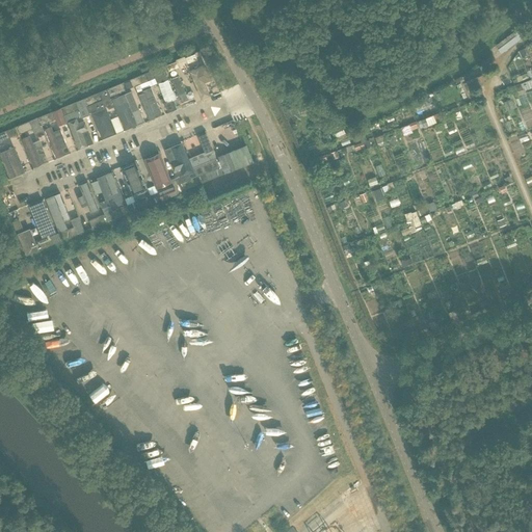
[(194,54),(185,58),(187,64),(196,60),(194,54)]
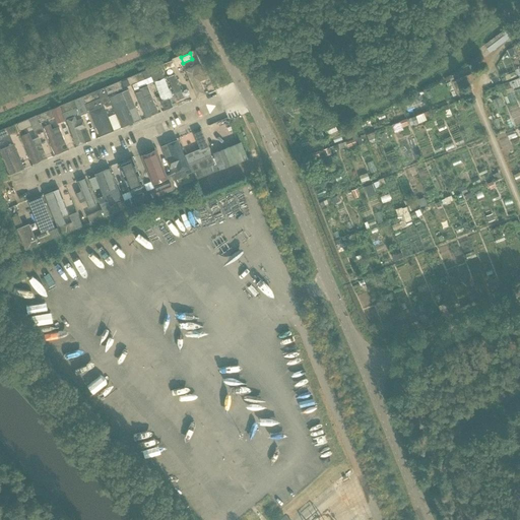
[(172,60),(163,64),(165,70),(175,66),(172,60)]
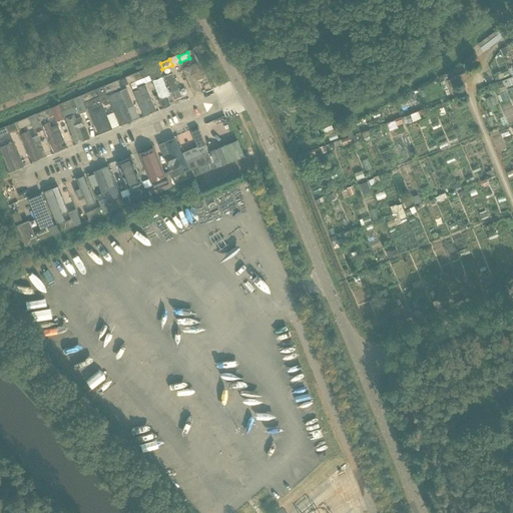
[(155,64),(146,68),(149,75),(151,81),(161,77),(155,64)]
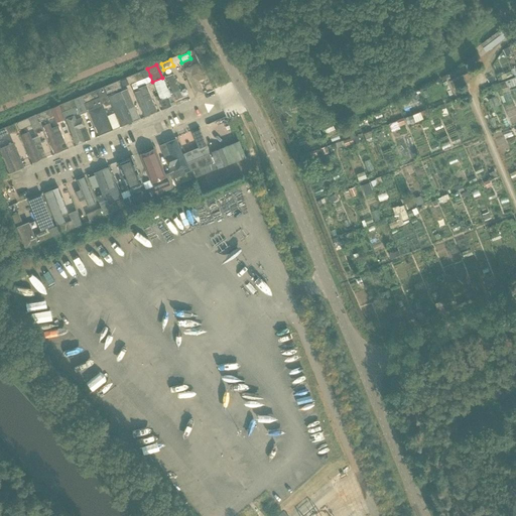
[(190,67),(174,73),(186,101),(203,95),(190,67)]
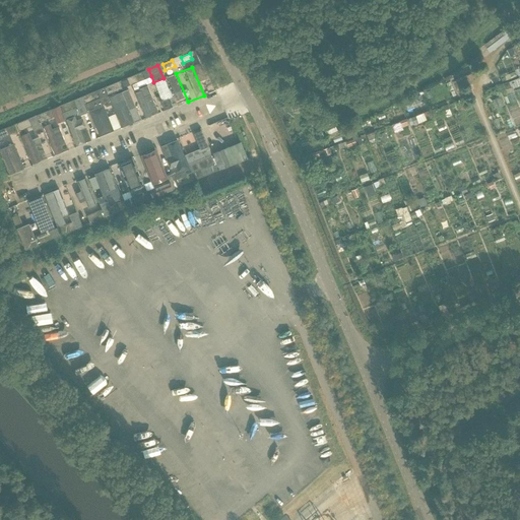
[(148,69),(126,78),(129,85),(132,84),(134,90),(138,88),(136,82),(151,76),(148,69)]
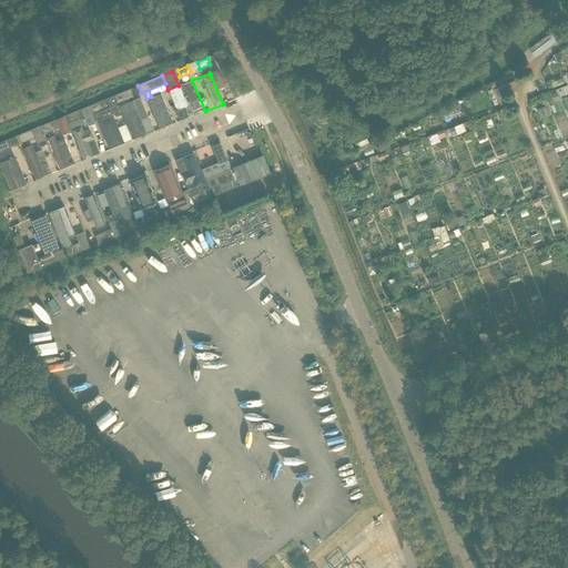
[(291,85),(287,80),(282,82),(285,89),(291,85)]
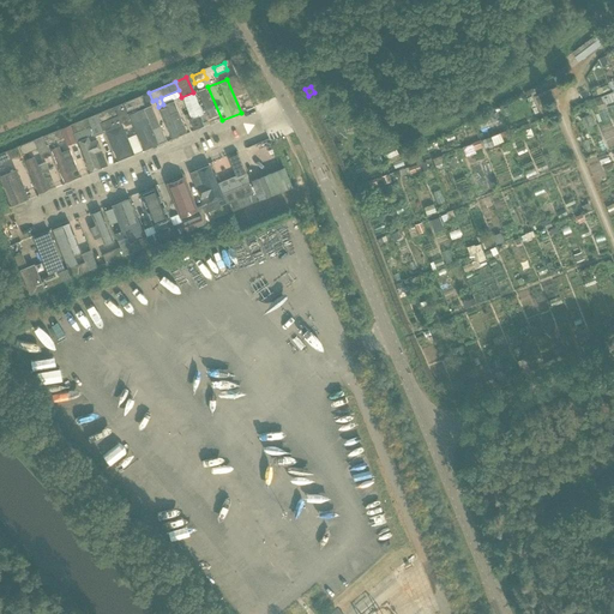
[(558,86),(534,97),(537,104),(561,94),(558,86)]
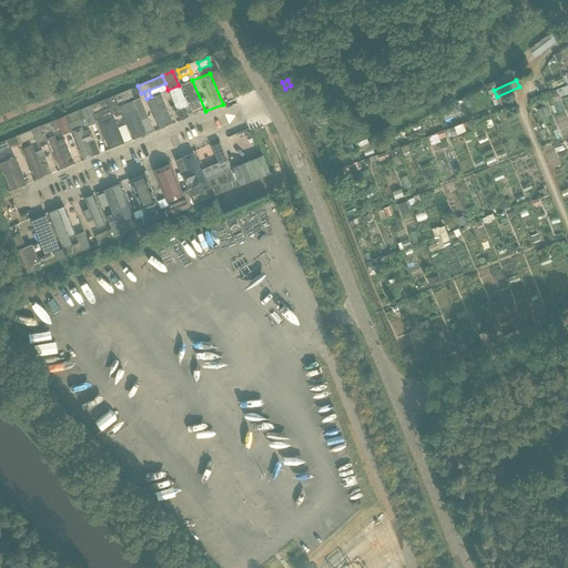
[(168,91),(175,111),(184,108),(186,107),(178,87),(168,91)]
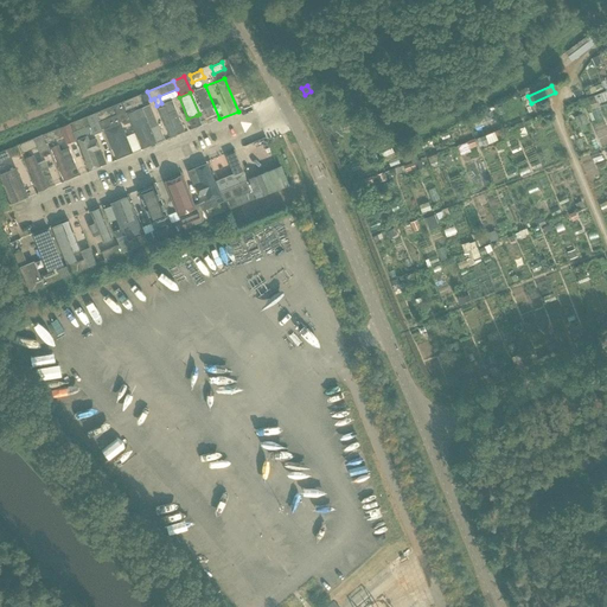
[(139,95),(121,102),(125,110),(142,103),(139,95)]
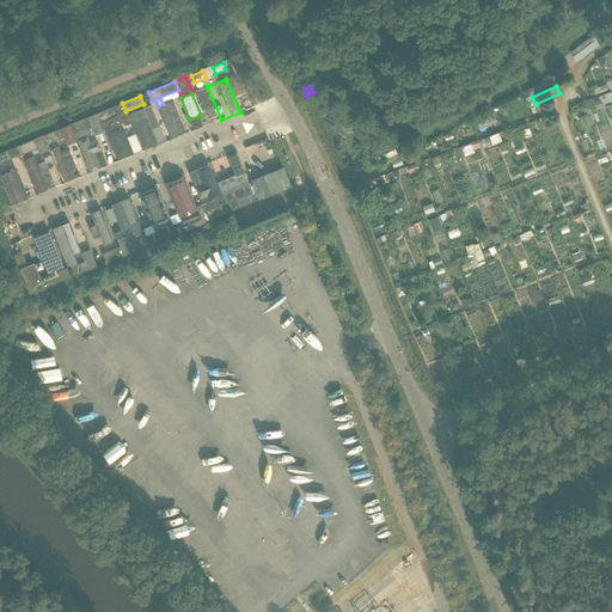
[(122,103),(96,114),(103,130),(109,128),(105,120),(115,116),(117,120),(124,126),(130,123),(126,111),(122,103)]
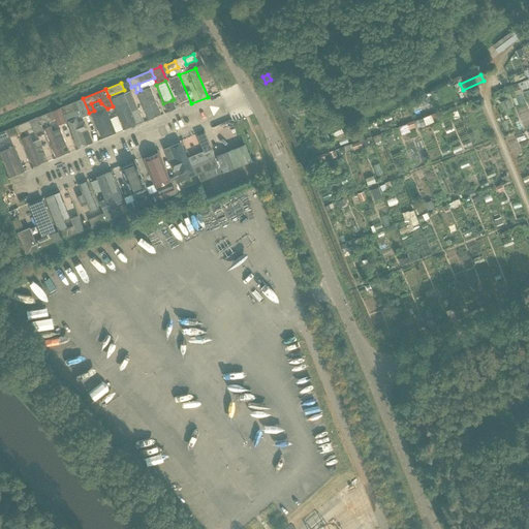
[(146,122),(161,116),(151,90),(135,96),(146,122)]
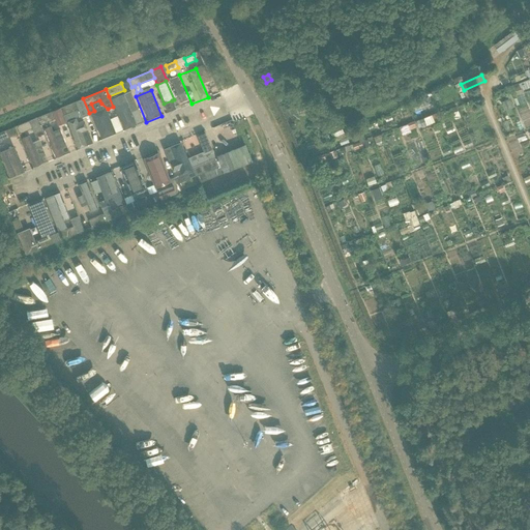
[(124,131),(144,123),(130,92),(112,100),(124,131)]
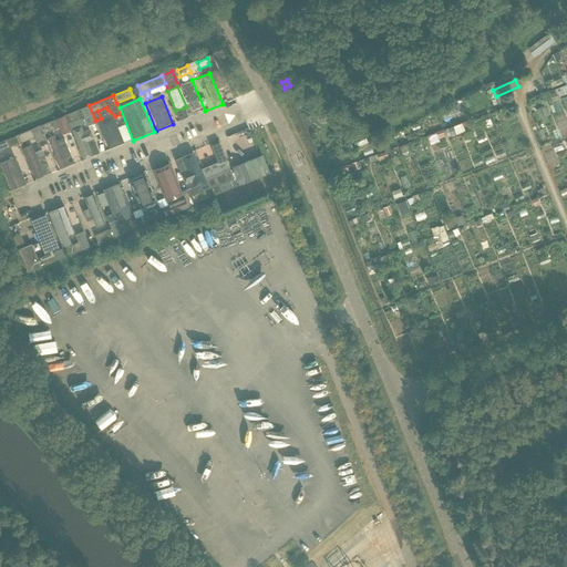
[(89,105),(64,115),(70,130),(83,125),(86,125),(86,126),(95,123),(95,121),(89,105)]
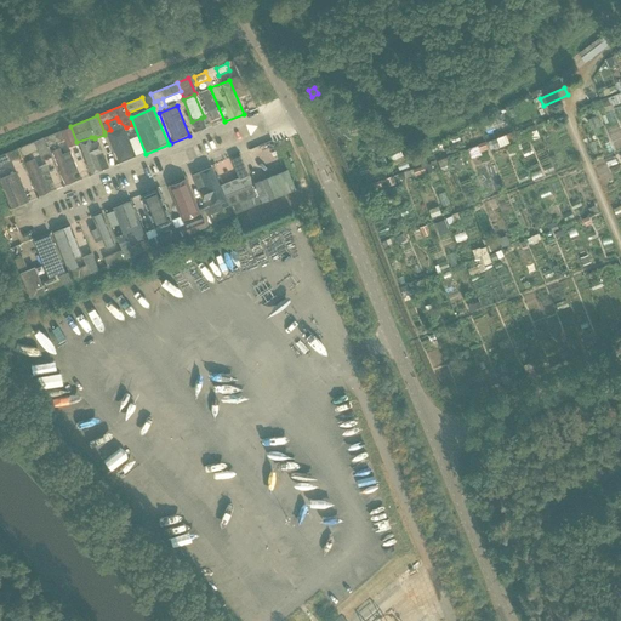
[(192,121),(197,132),(206,129),(201,118),(192,121)]
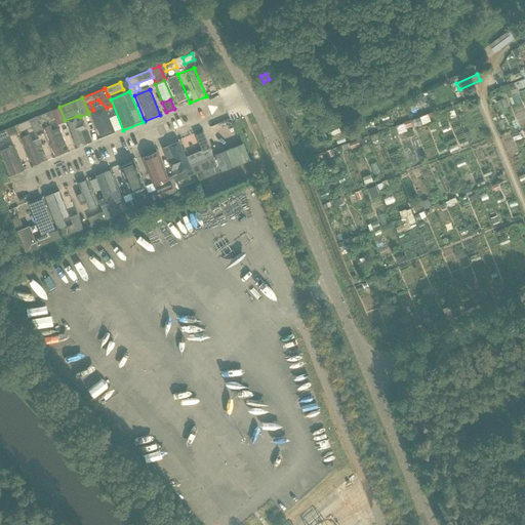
[(59,107),(37,117),(40,124),(54,118),(57,124),(66,121),(65,120),(59,107)]
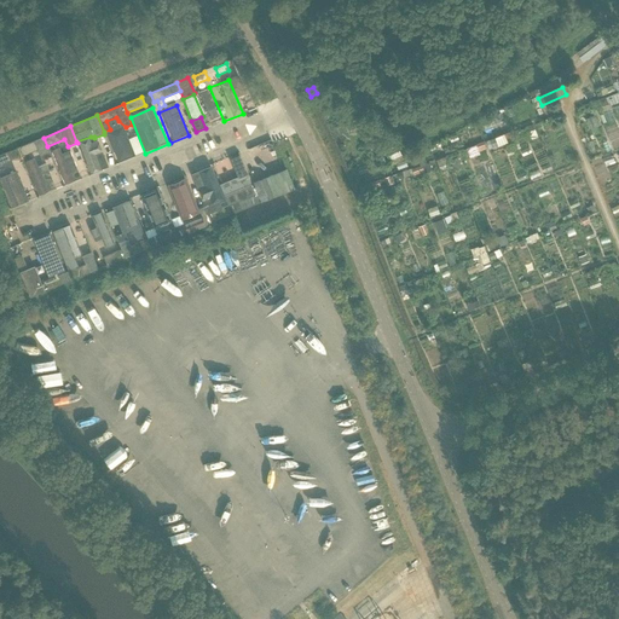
[(117,165),(134,157),(121,128),(104,136),(117,165)]
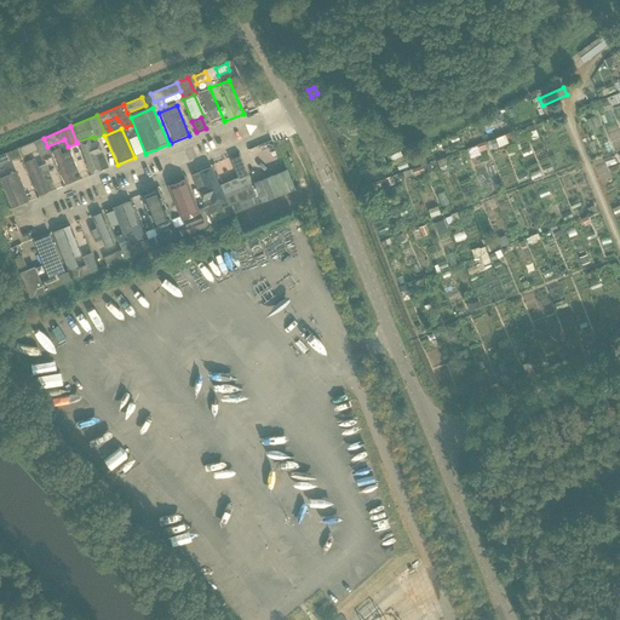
[(44,138),(16,149),(19,158),(39,149),(44,160),(51,158),(49,151),(47,147),(44,138)]
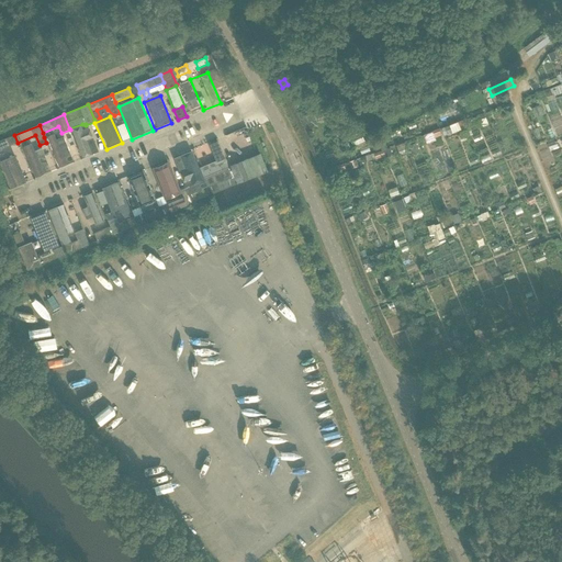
[(91,139),(85,125),(69,132),(81,159),(90,156),(83,143),(91,139)]
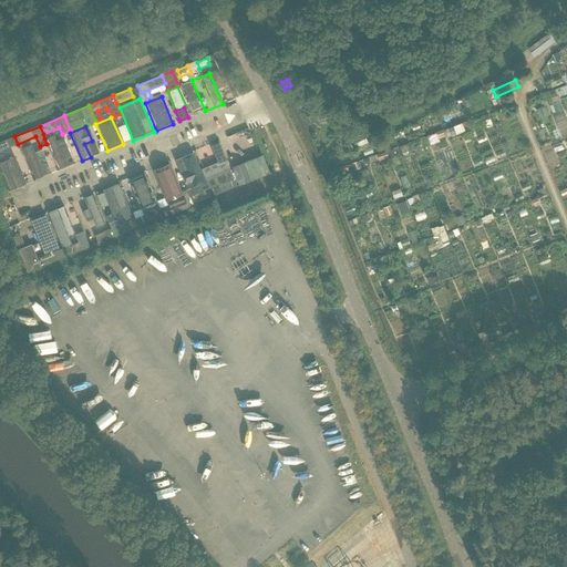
[(14,136),(0,142),(0,151),(18,144),(14,136)]
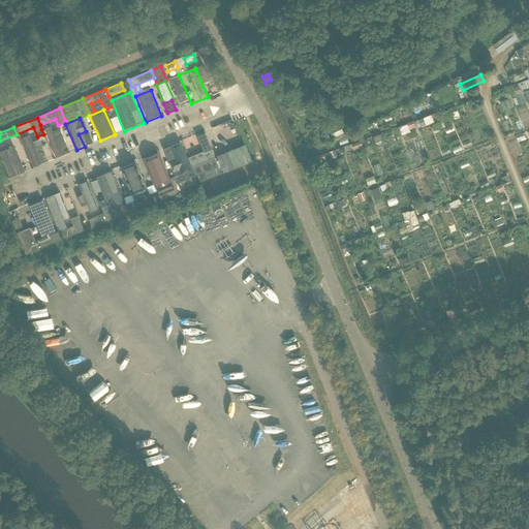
[(54,160),(61,157),(49,127),(41,129),(43,134),(54,160)]
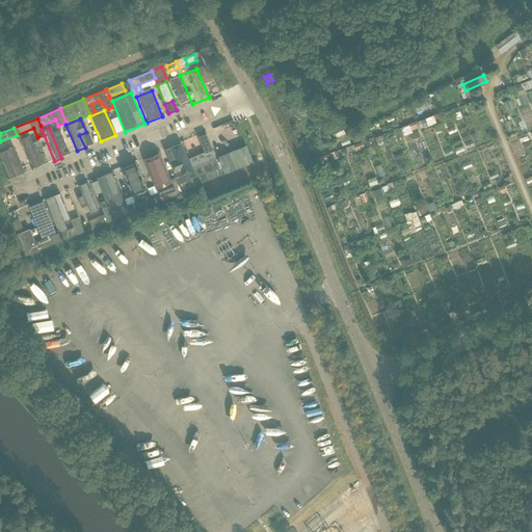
[(205,154),(212,152),(206,133),(198,136),(205,154)]
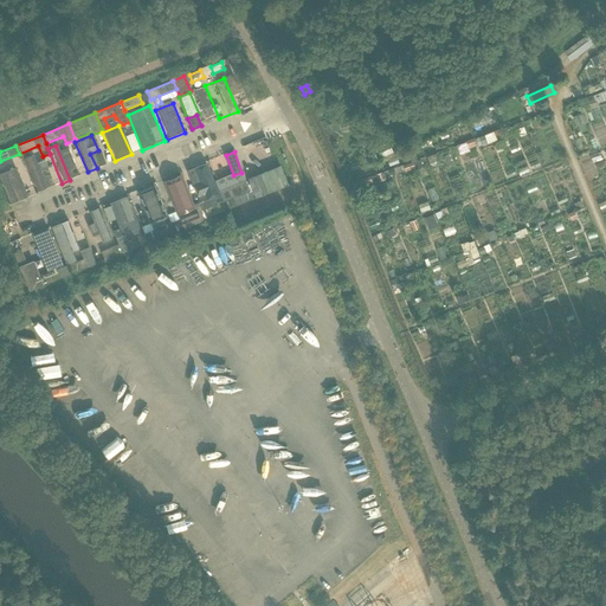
[(21,159),(36,194),(45,189),(31,155),(21,159)]
